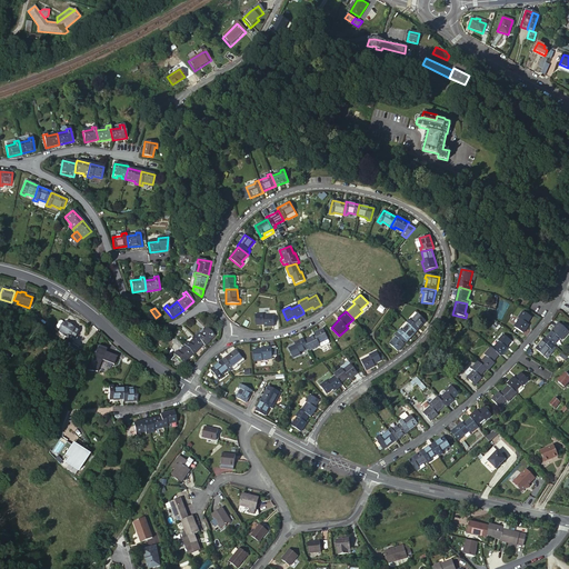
[(520,319),(515,327),(523,333),(529,325),(527,323),(531,317),(523,311),(519,318),(520,319)]
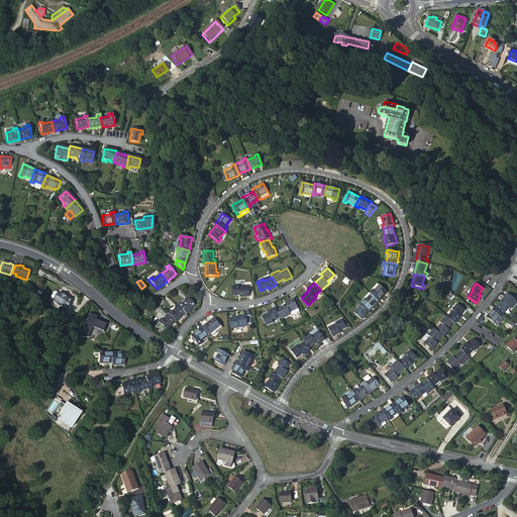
[(232,286),(232,295),(240,295),(240,297),(249,296),(248,286),(239,287),(239,285),(232,286)]
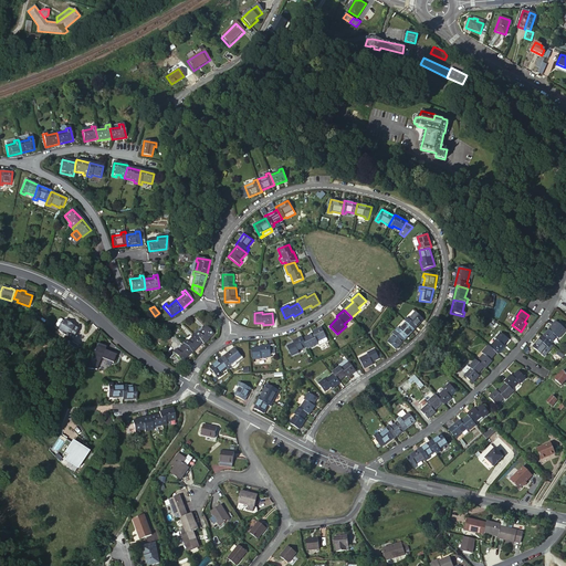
[(407,317),(405,321),(406,322),(415,329),(425,320),(416,312),(409,318),(407,317)]
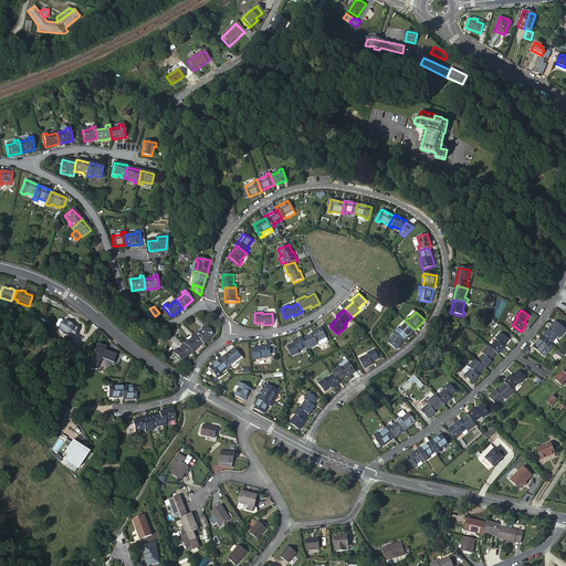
[(59,328),(56,331),(71,339),(77,329),(73,326),(72,327),(69,325),(63,322),(62,322),(60,320),(58,321),(54,325),(55,327),(59,328)]
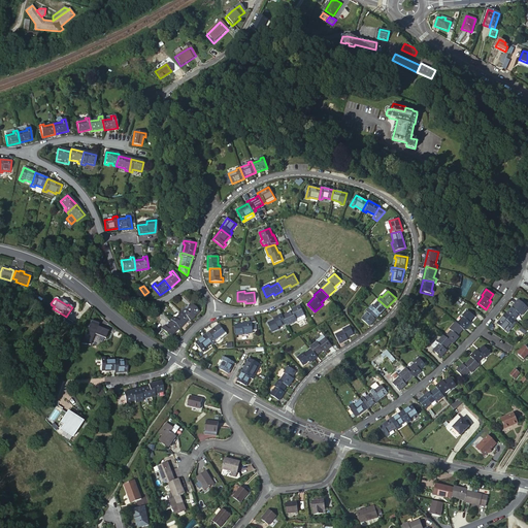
[(527,306),(519,299),(506,315),(515,322),(520,315),(522,316),(527,307),(527,306)]
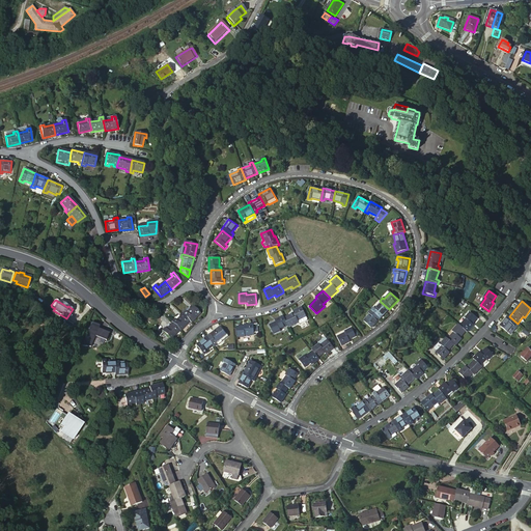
[(381,318),(389,309),(381,302),(374,308),(373,307),(370,310),(381,318)]
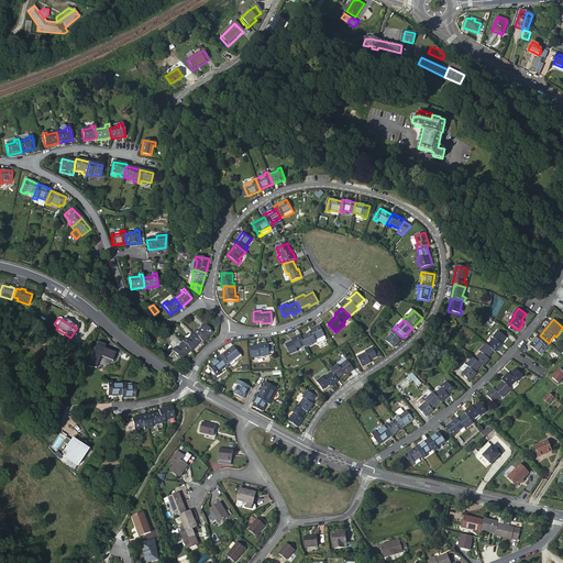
[(201,341),(202,343),(212,332),(203,324),(197,332),(196,330),(192,333),(201,341)]
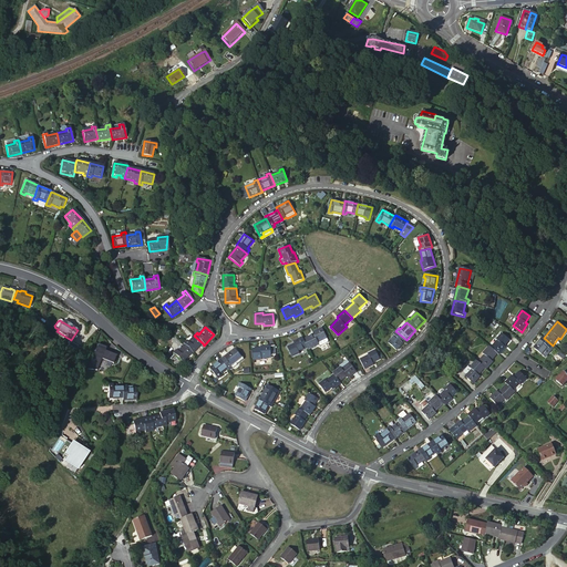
[(307,348),(308,350),(319,344),(320,343),(319,342),(327,338),(322,328),(313,332),(315,333),(302,340),(307,348)]
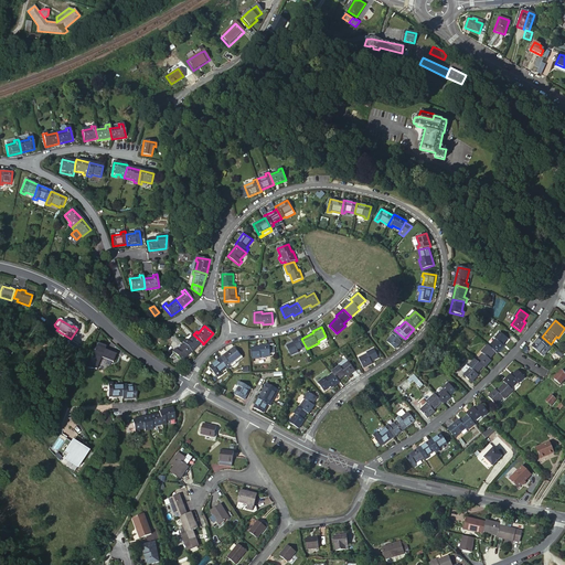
[(396,349),(405,339),(394,330),(392,332),(393,334),(386,341),(396,349)]
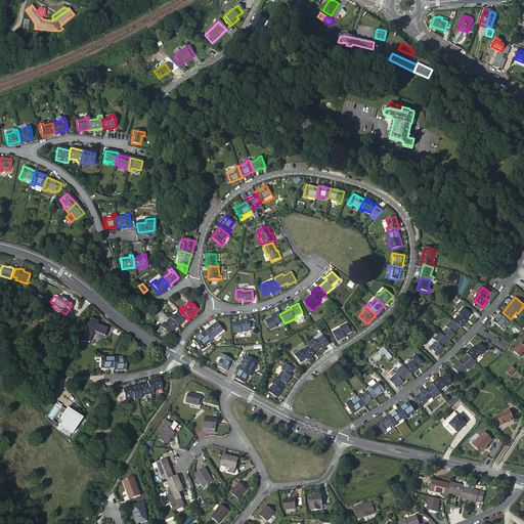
[(453,321),(460,326),(462,329),(468,321),(466,319),(471,314),(464,308),(459,313),(460,314),(453,321)]
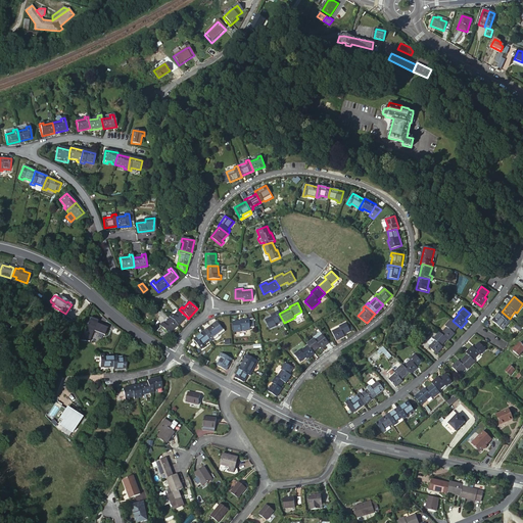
[(172,315),(169,318),(170,318),(177,326),(178,326),(187,317),(179,310),(173,316),(172,315)]
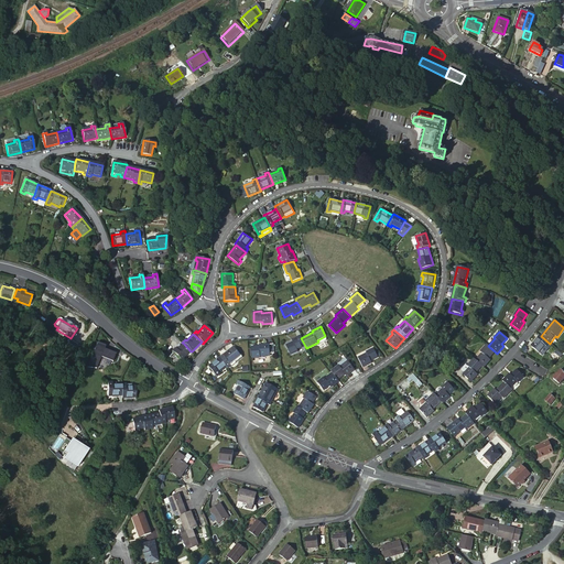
[(301,338),(300,336),(292,339),(293,342),(285,346),(291,355),(297,351),(297,350),(305,346),(301,338)]
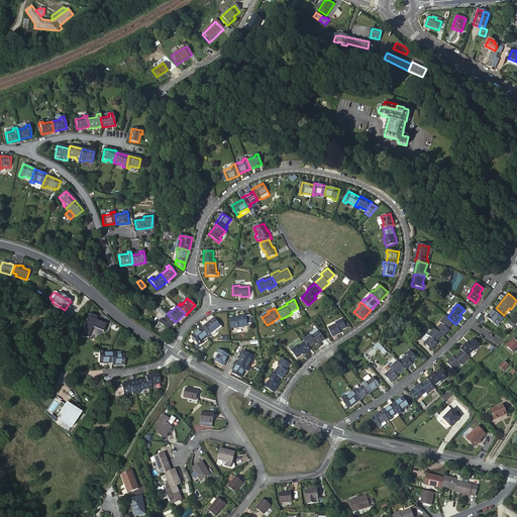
[(299,311),(298,308),(291,312),(292,313),(291,314),(292,316),(299,312),(299,311)]
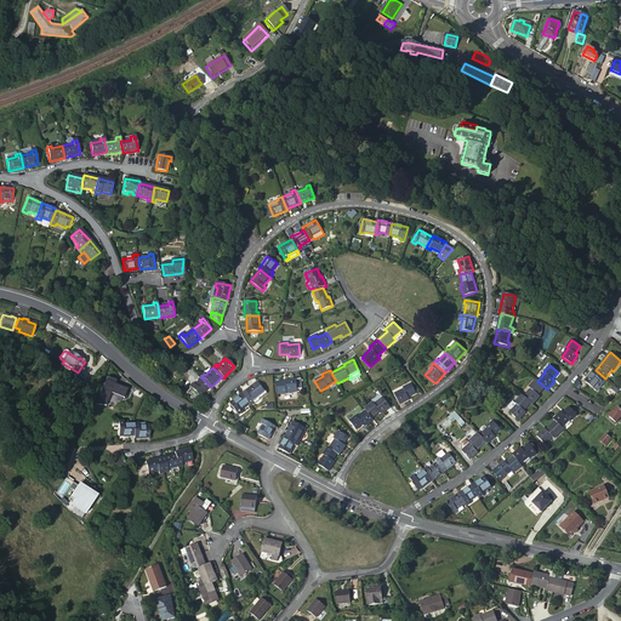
[(603,382),(605,379),(596,370),(594,370),(585,381),(594,388),(602,381),(603,382)]
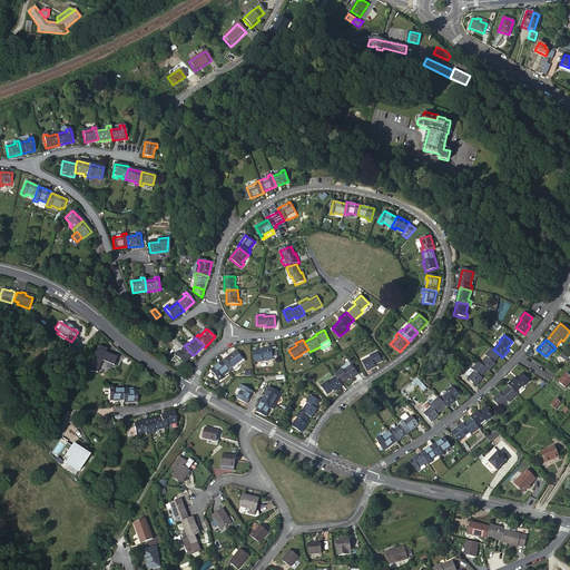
[(98,343),(87,369),(97,370),(101,357),(114,362),(117,354),(106,350),(106,347),(98,343)]
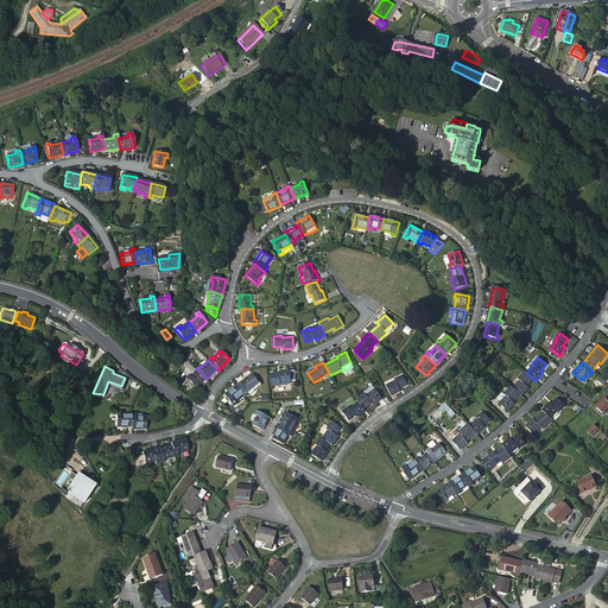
[(206,379),(197,369),(190,378),(188,375),(185,379),(196,388),(206,379)]
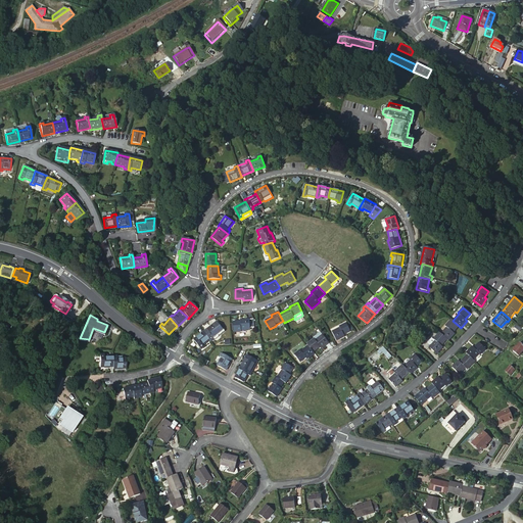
[(233,322),(234,332),(241,331),(241,330),(250,329),(249,319),(240,320),(240,321),(233,322)]
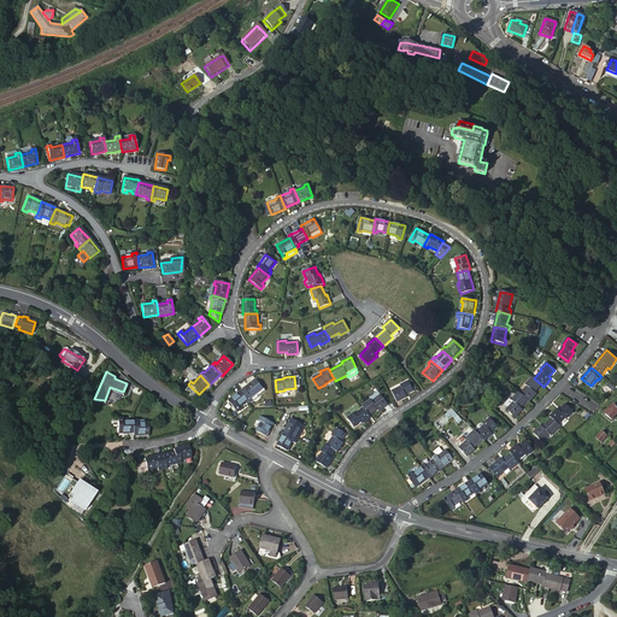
[(519,394),(528,400),(529,401),(536,394),(535,392),(541,385),(534,378),(533,377),(526,385),(528,386),(519,394)]
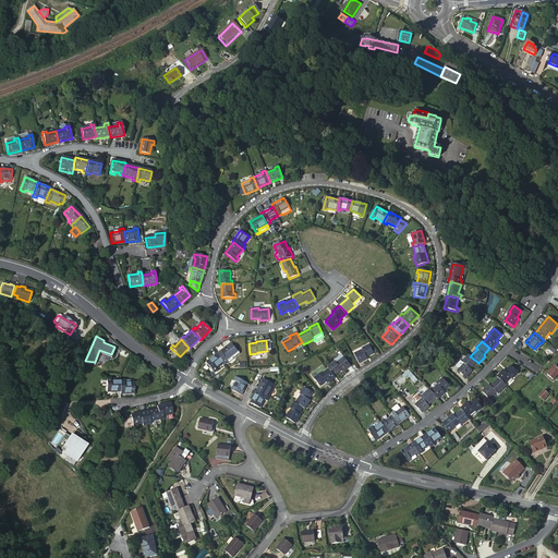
[(541,342),(534,349),(536,351),(543,344),(542,343),(541,342)]
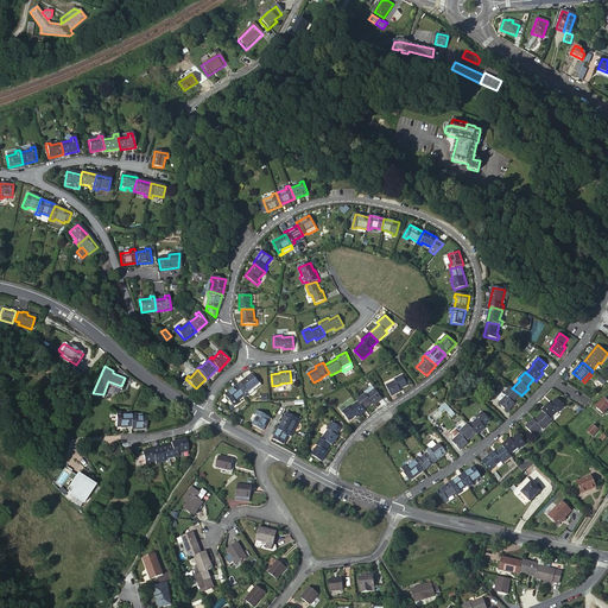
[(252,374),(236,386),(244,396),(246,397),(249,394),(249,393),(254,390),(261,385),(252,374)]
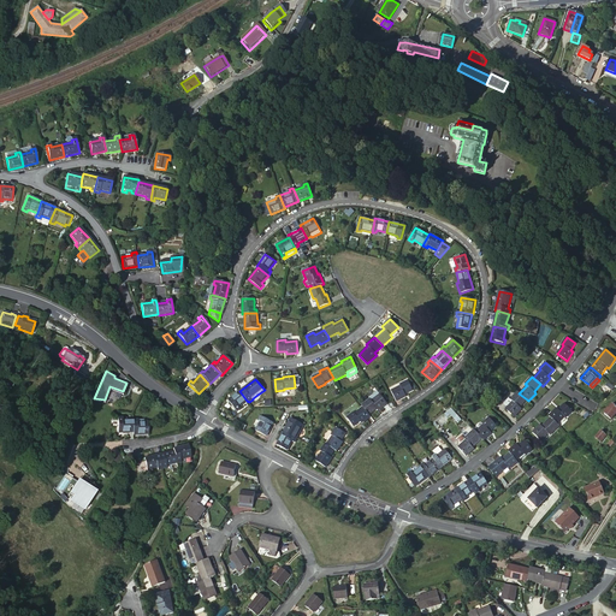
[(401,385),(391,390),(396,401),(406,396),(406,395),(413,390),(408,380),(400,384),(401,385)]
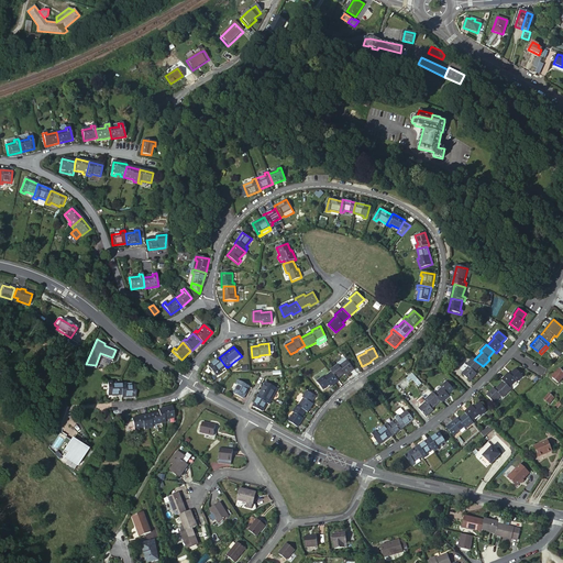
[(225,366),(219,357),(208,365),(217,376),(220,374),(218,372),(225,366)]
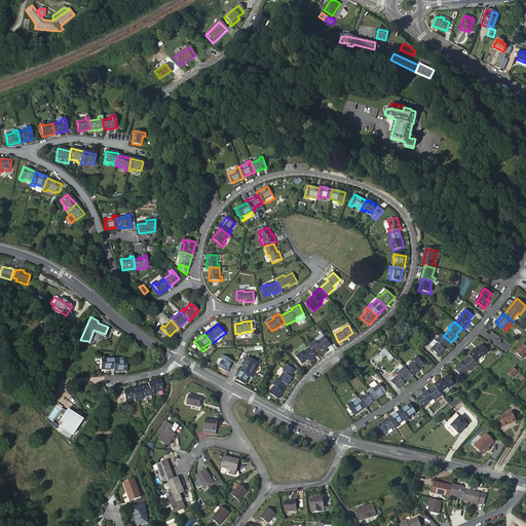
[(431,349),(438,354),(441,352),(445,348),(444,347),(450,341),(443,336),(442,334),(437,340),(438,342),(434,347),(431,349)]
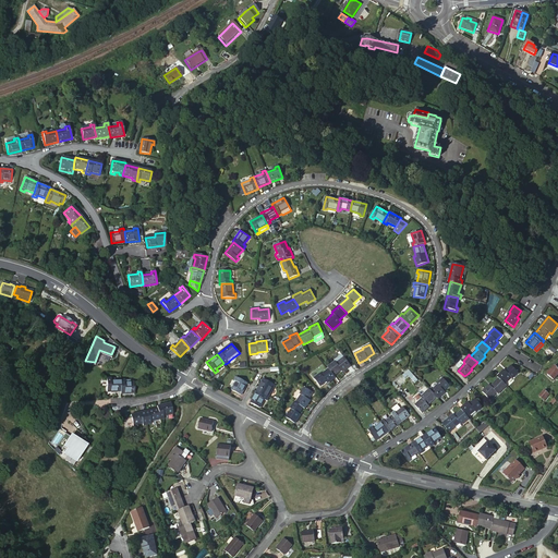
[(335,361),(327,367),(328,368),(334,376),(341,370),(342,372),(351,365),(343,356),(336,363),(335,361)]
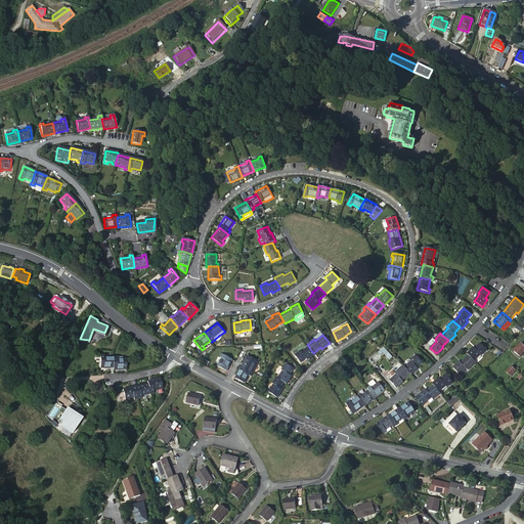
[(474,347),(467,353),(469,355),(475,360),(481,354),(482,355),(487,350),(480,343),(475,348),(474,347)]
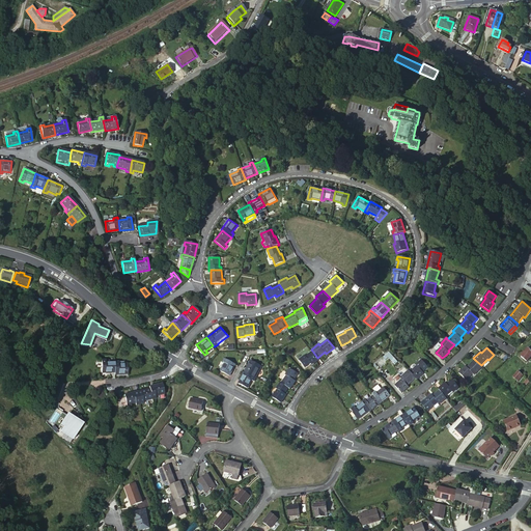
[(527,361),(530,356),(530,351),(528,348),(521,357),(527,361)]
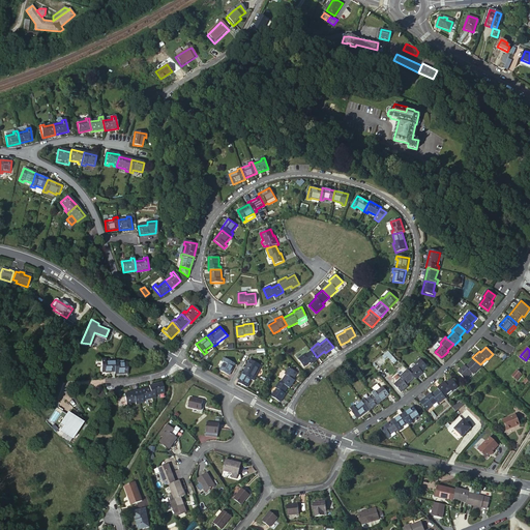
[(311,364),(319,358),(317,357),(312,350),(304,355),(304,354),(298,359),(304,366),(310,362),(311,364)]
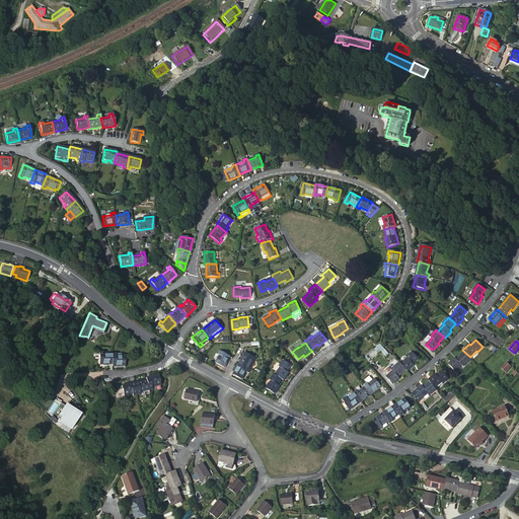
[(379,344),(377,347),(386,356),(389,353),(379,344)]
